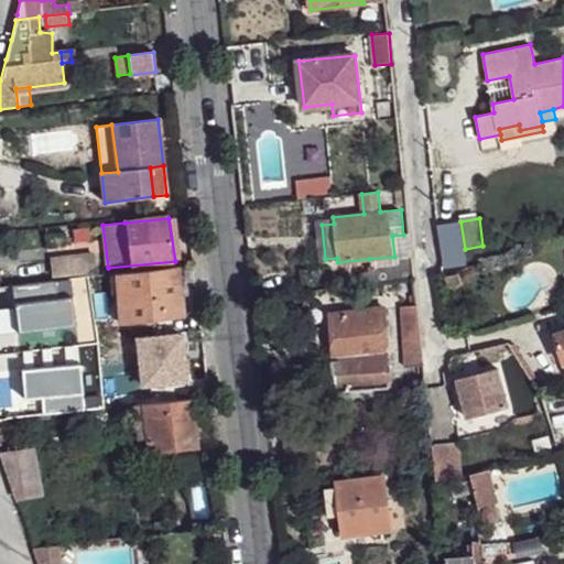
[(394,257),(369,259),(370,268),(399,264),(399,258),(411,257),(409,235),(403,235),(392,236),(394,257)]
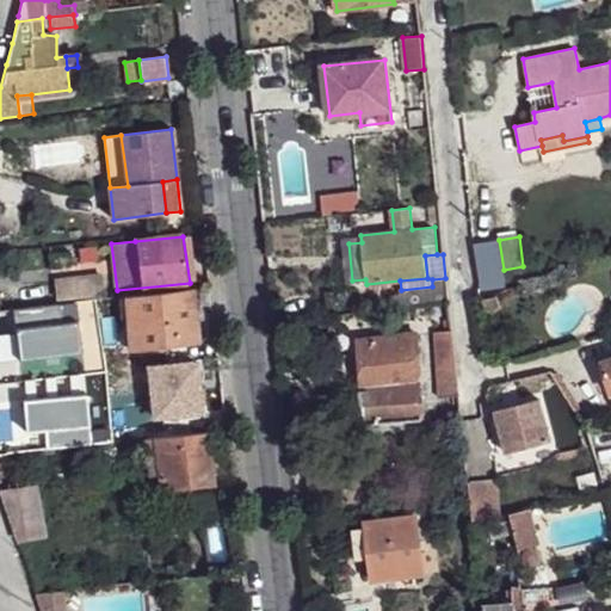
[(55,277),(56,298),(102,295),(100,275),(55,277)]
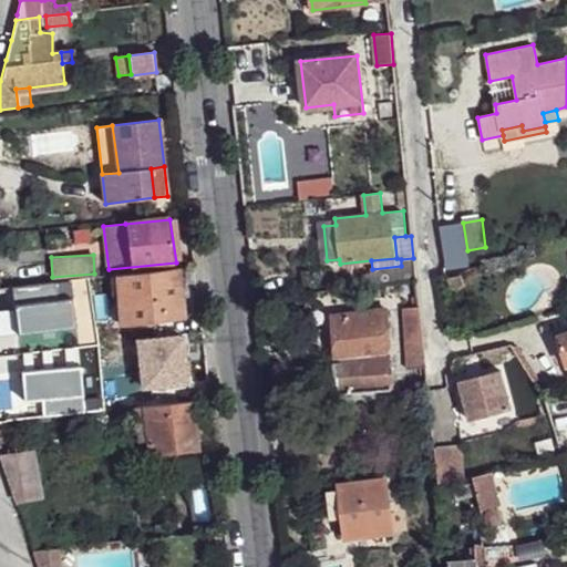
[(367,275),(368,287),(416,281),(413,258),(401,259),(401,266),(372,269),(372,274),(367,275)]
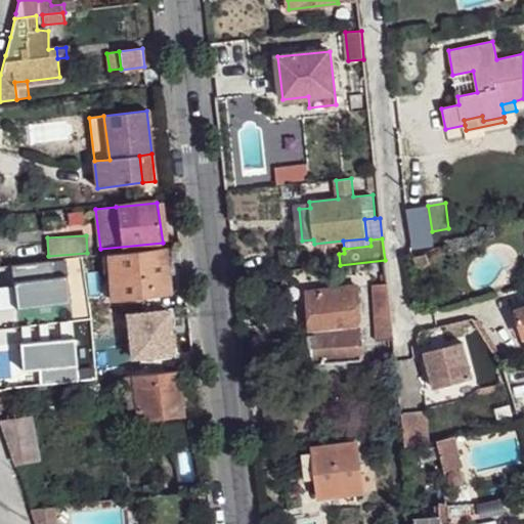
[(171,294),(166,248),(117,253),(119,279),(110,280),(113,300),(143,297),(144,312),(172,309),(170,294),(171,294)]
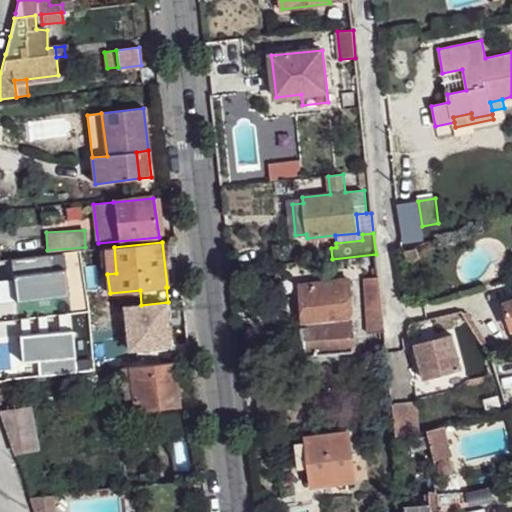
[(114,247),(105,249),(107,274),(116,273),(114,247)]
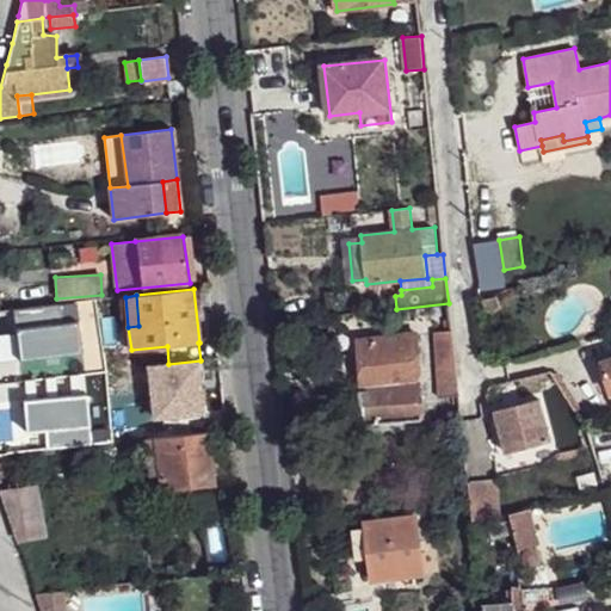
[(436,332),(443,397),(460,395),(452,331),(436,332)]
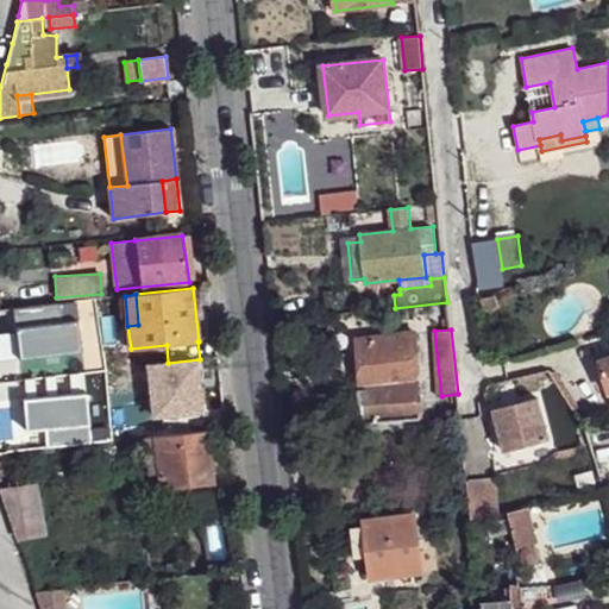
[(357,339),(362,389),(358,389),(362,422),(421,418),(413,334),(357,339)]
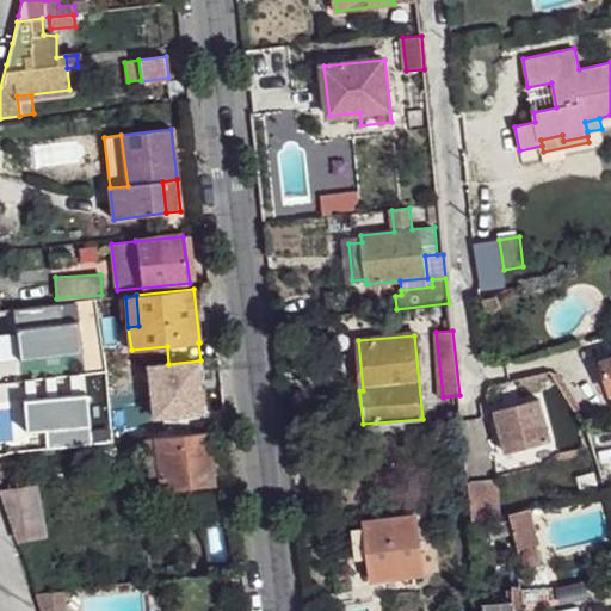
[(542,400),(497,412),(508,452),(553,440),(542,400)]
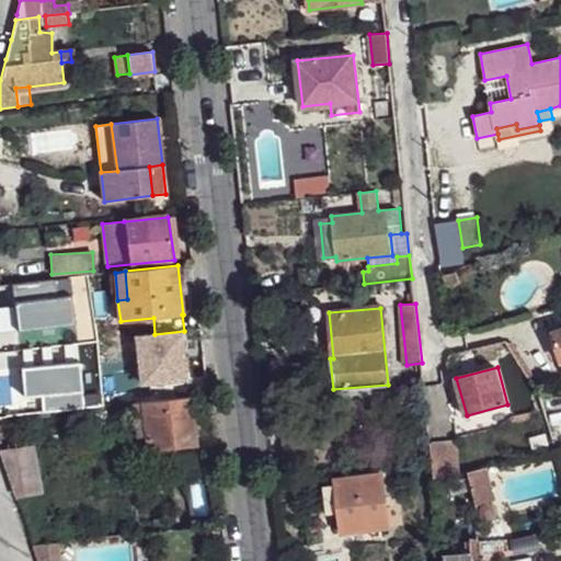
[(0,370),(0,398),(0,401),(24,398),(21,368),(0,370)]
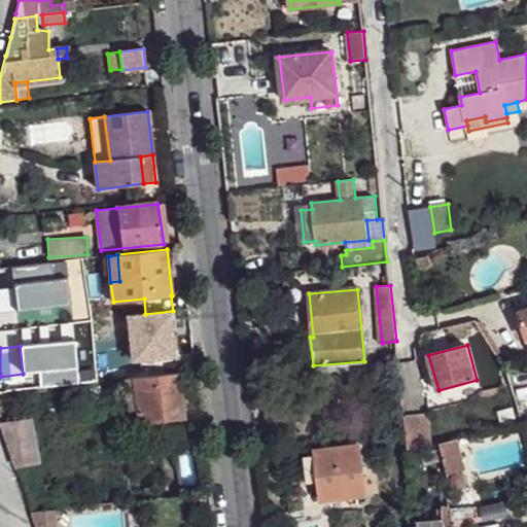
[(134,378),(112,381),(112,391),(126,389),(129,410),(137,409),(139,424),(185,418),(180,374),(134,378)]
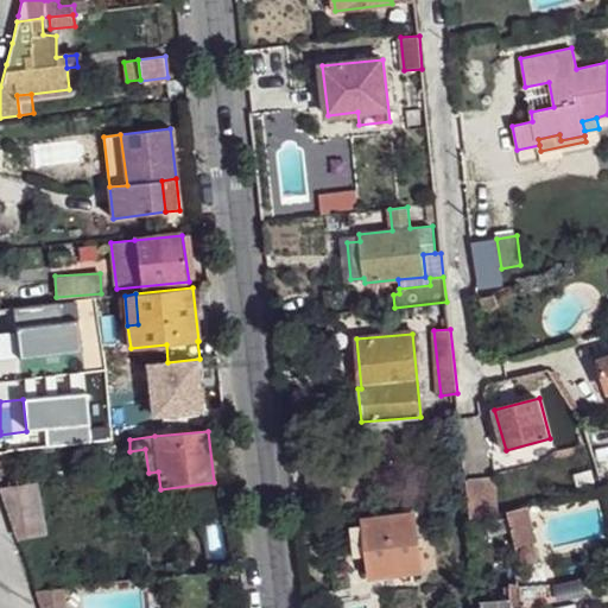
[(0,454),(0,466),(11,464),(10,453),(0,454)]
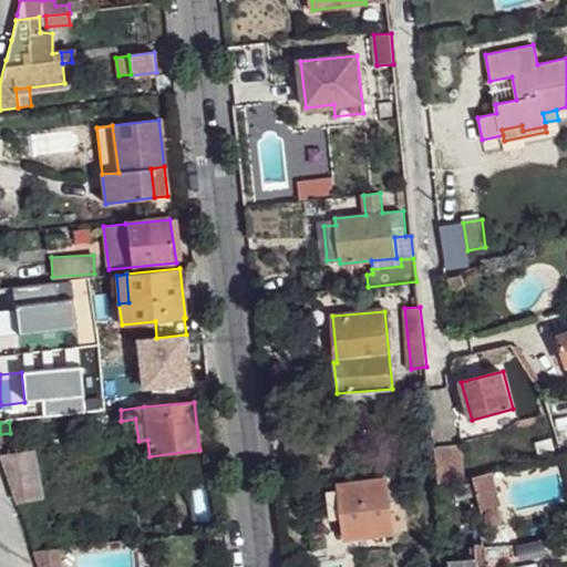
[(1,459),(14,501),(40,496),(32,453),(1,459)]
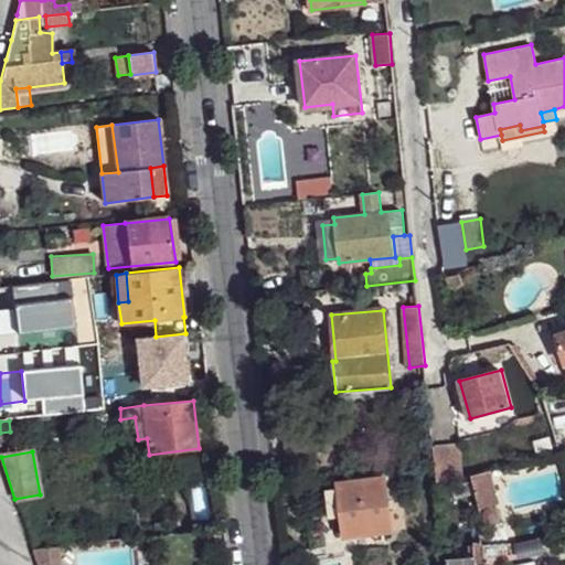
[(477,493),(480,509),(500,504),(491,468),(471,475),(473,481),(477,493)]
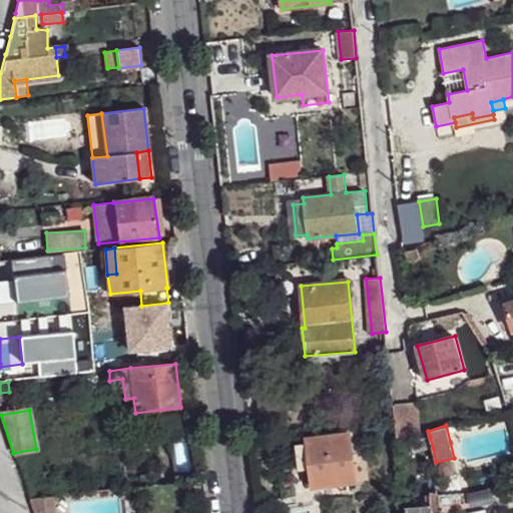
[(308,438),(308,443),(298,445),(300,467),(311,467),(314,488),(355,482),(350,433),(308,438)]
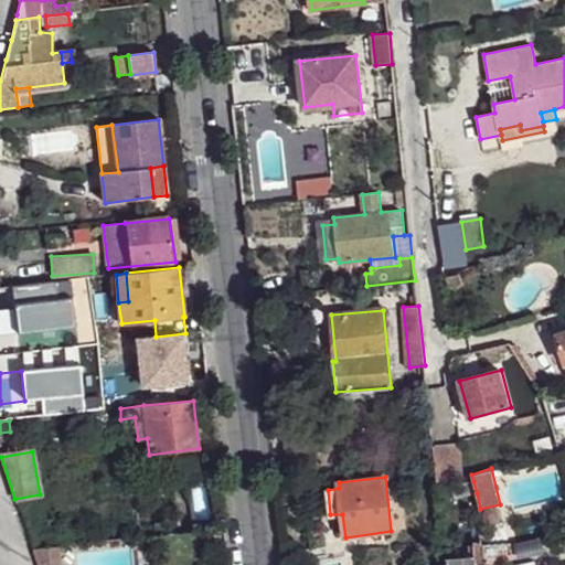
[(454,486),(456,498),(477,493),(473,481),(454,486)]
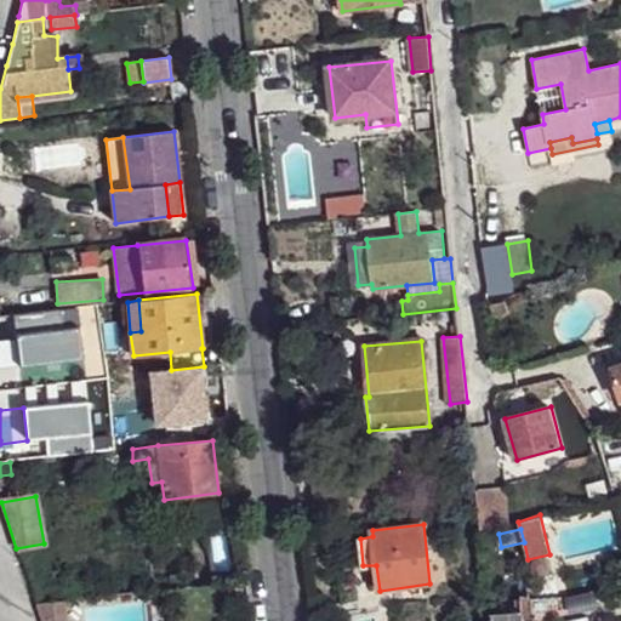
[(229,586),(232,603),(245,600),(243,584),(229,586)]
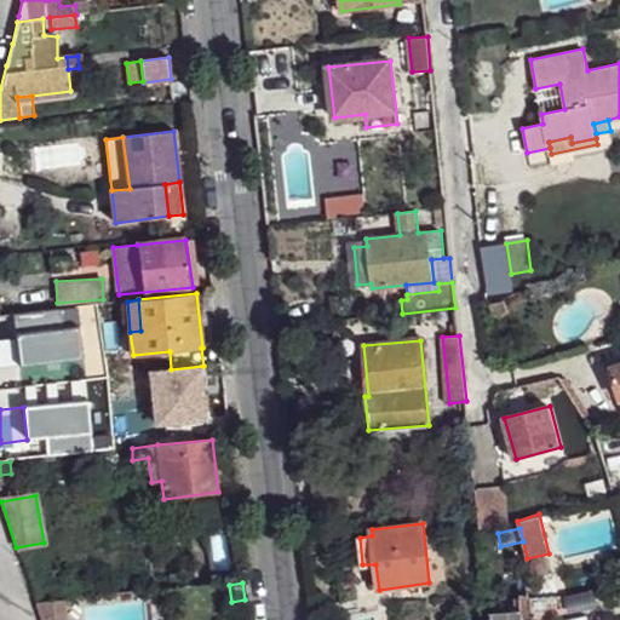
[(64,619),(63,598),(56,600),(57,613),(40,615),(41,619),(64,619)]
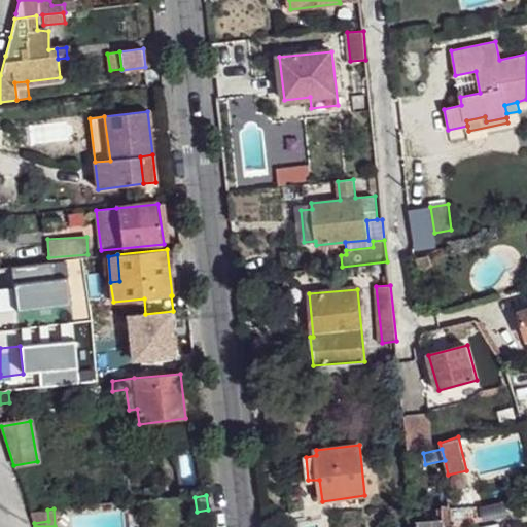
[(30,512),(34,523),(48,521),(47,510),(30,512)]
